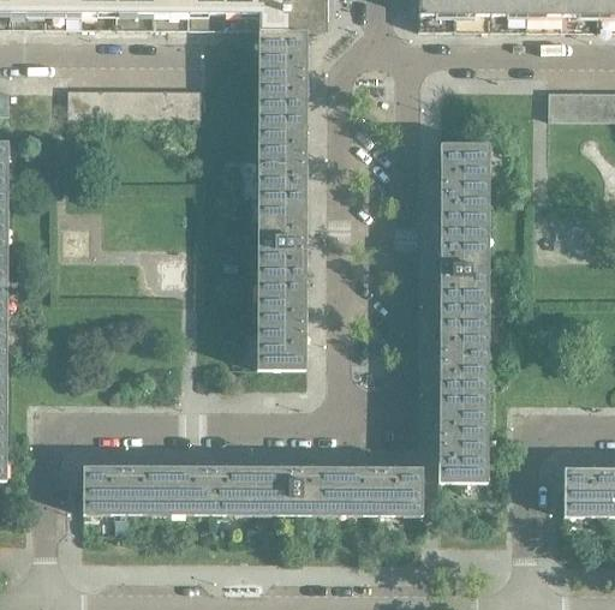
[(0,0),(0,28),(258,30),(258,0),(0,0)]
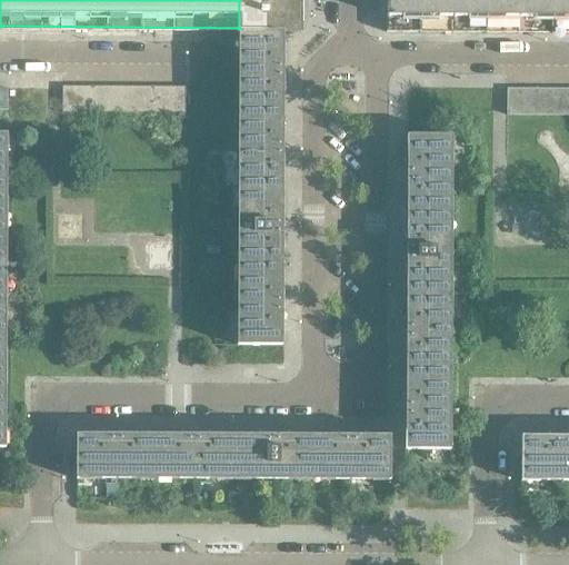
[(302,28),(302,0),(239,0),(239,28),(283,28),(302,28)]
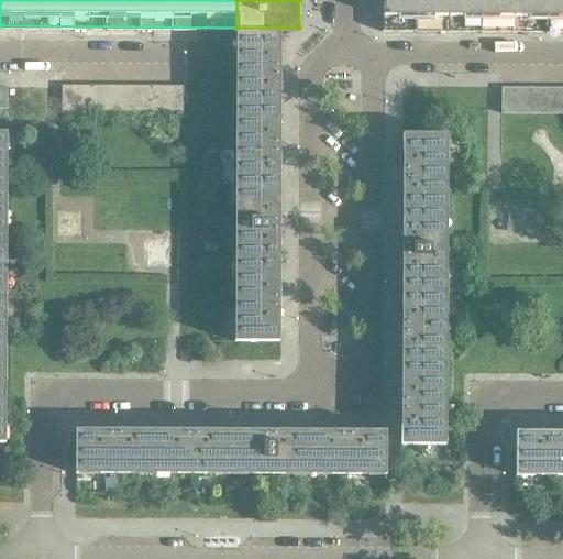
[(382,0),(383,28),(562,29),(562,0),(382,0)]
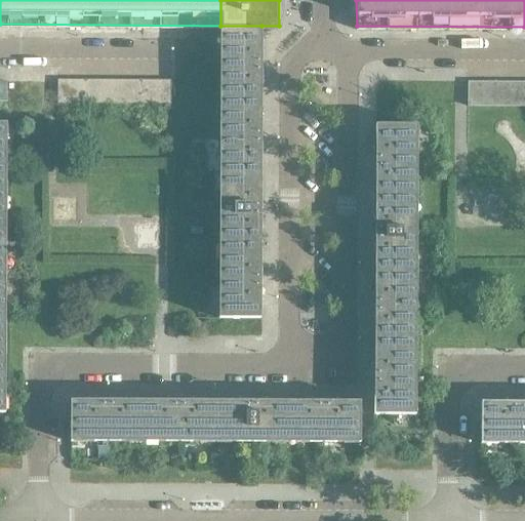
[(261,26),(220,26),(220,63),(219,315),(260,315),(261,26)]
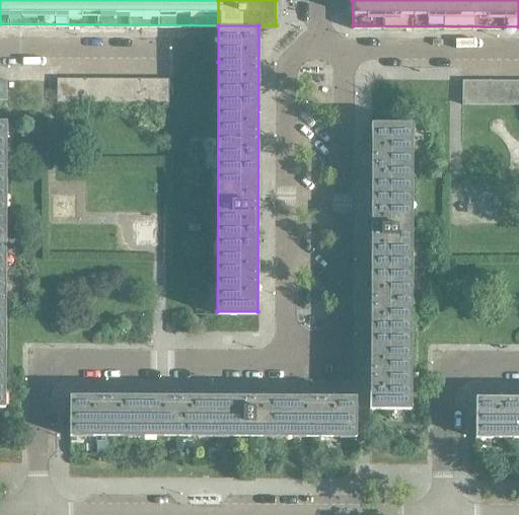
[(72,99),(72,75),(57,75),(57,99),(72,99)]
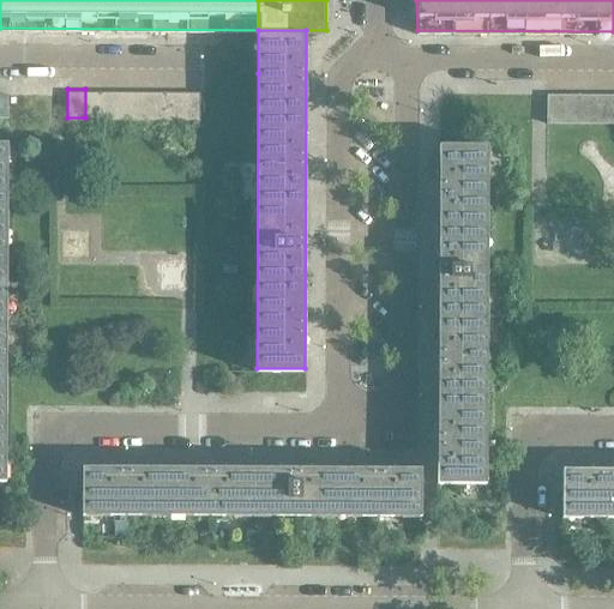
[(101,118),(101,89),(85,89),(85,118),(101,118)]
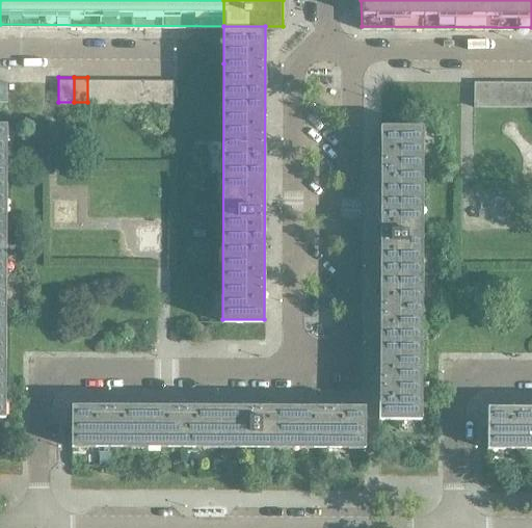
[(102,102),(102,77),(87,77),(87,102),(102,102)]
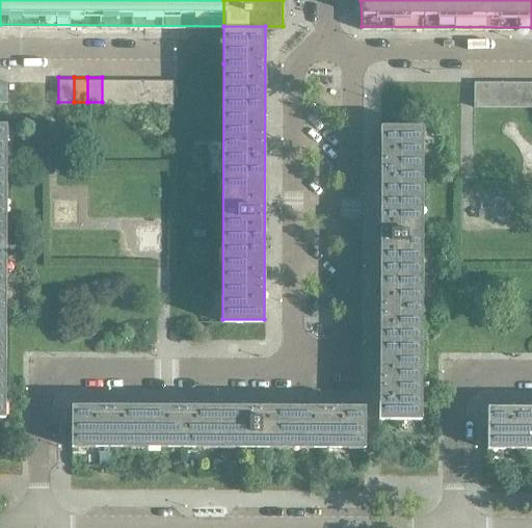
[(115,102),(115,77),(102,77),(102,102),(115,102)]
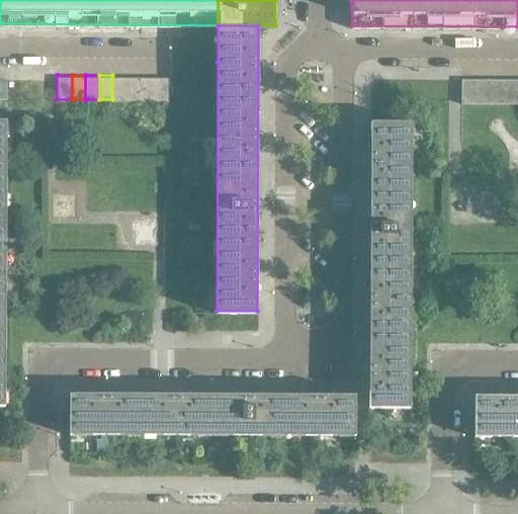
[(126,99),(126,75),(112,75),(112,99),(126,99)]
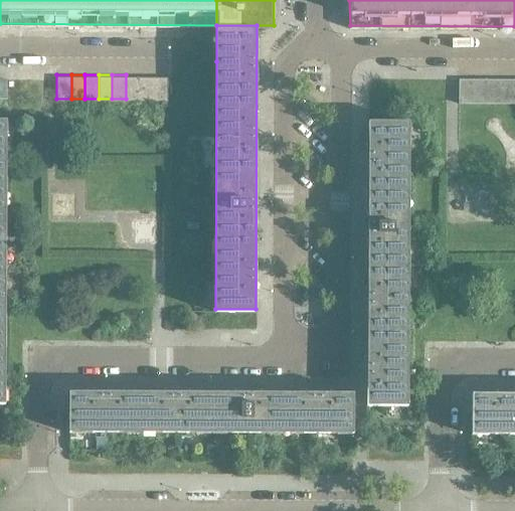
[(139,99),(139,74),(126,74),(126,99),(139,99)]
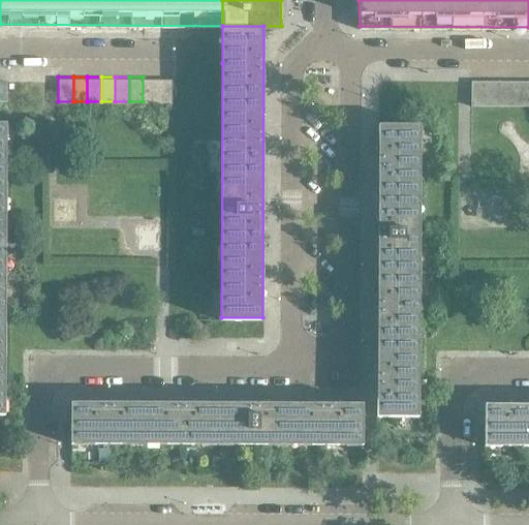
[(157,101),(157,76),(143,76),(143,101),(157,101)]
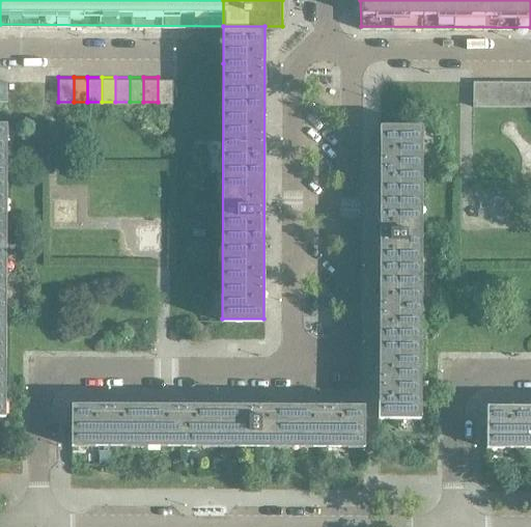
[(172,102),(172,85),(172,77),(158,77),(158,102),(172,102)]
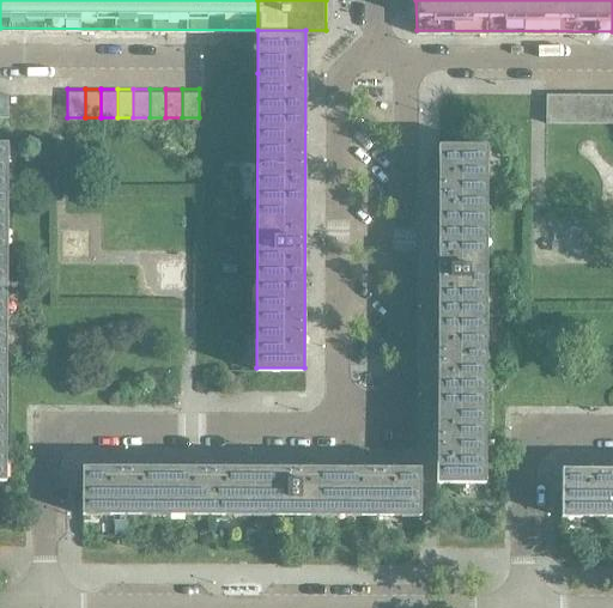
[(564,120),(564,91),(546,91),(546,120),(564,120)]
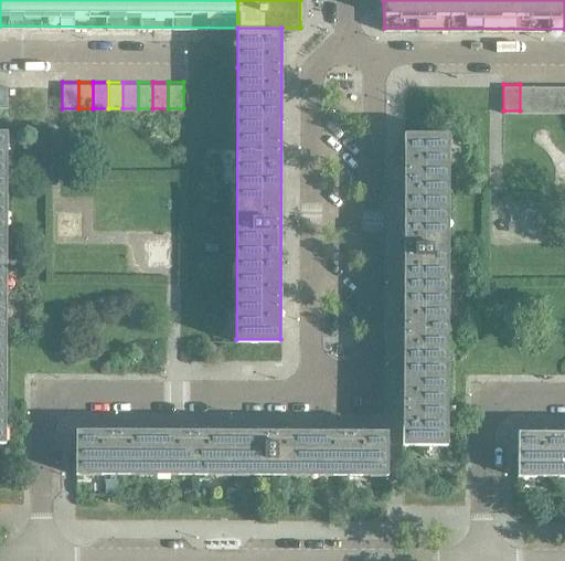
[(534,110),(534,84),(520,84),(520,110),(534,110)]
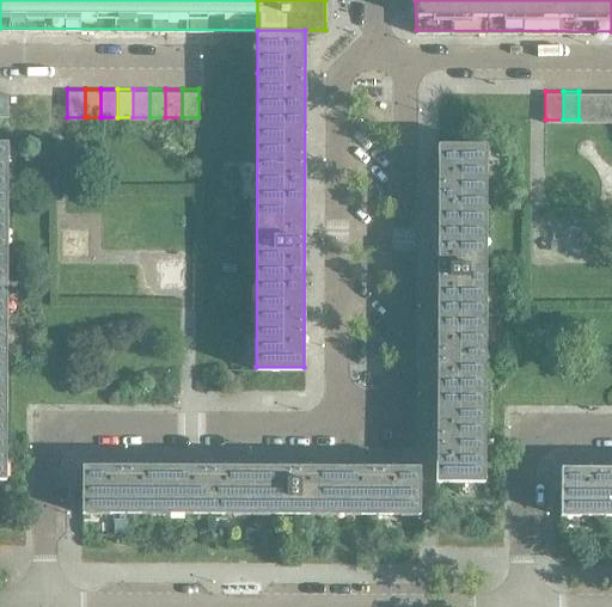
[(595,120),(595,91),(579,91),(579,120),(595,120)]
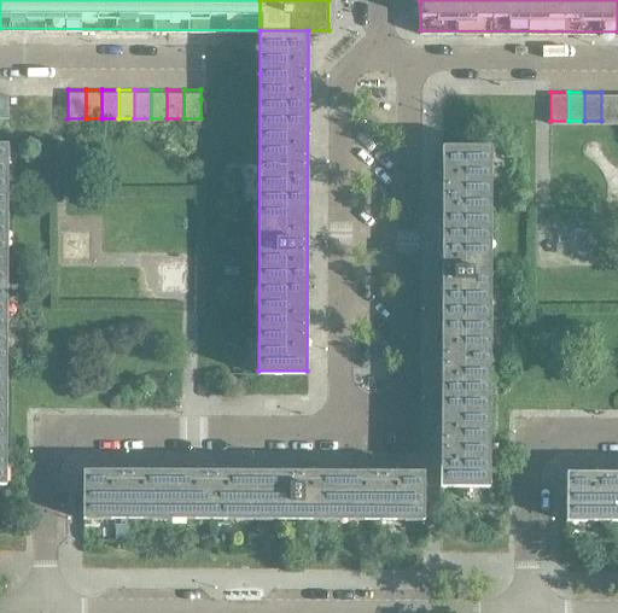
[(617,121),(617,92),(601,92),(601,121),(617,121)]
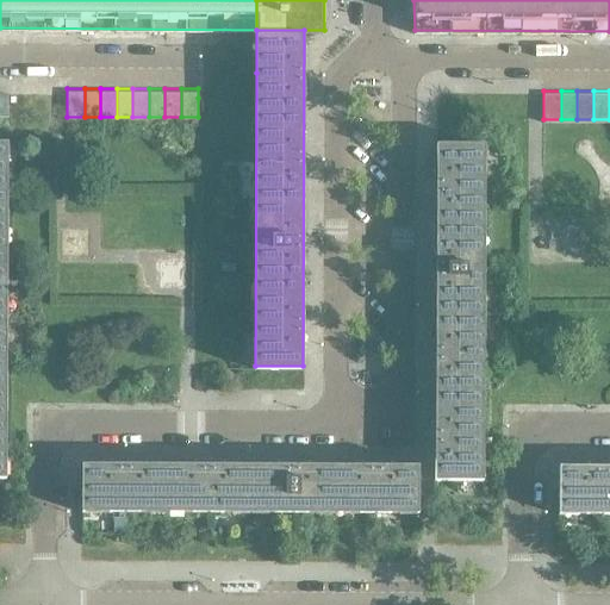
[(483,476),(484,268),(485,142),(437,142),(435,476),(483,476)]
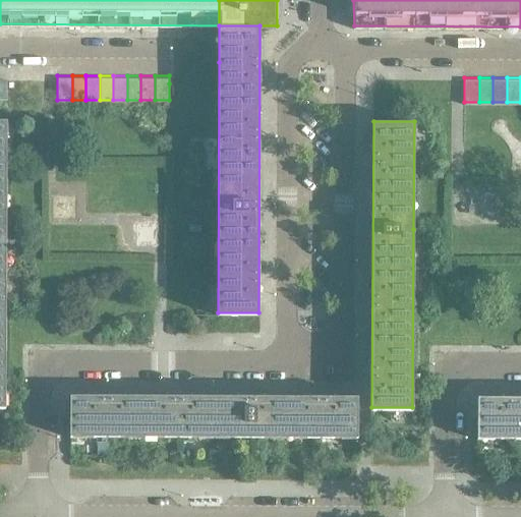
[(357,436),(357,395),(70,394),(70,435),(357,436)]
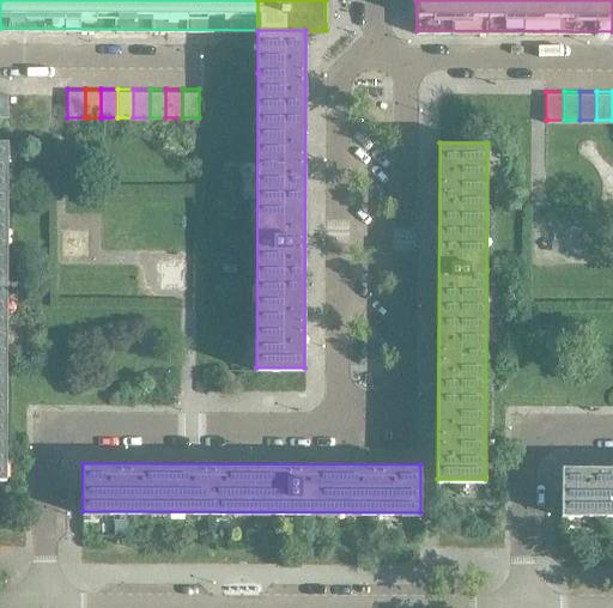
[(612,512),(612,464),(562,466),(562,514),(612,512)]
